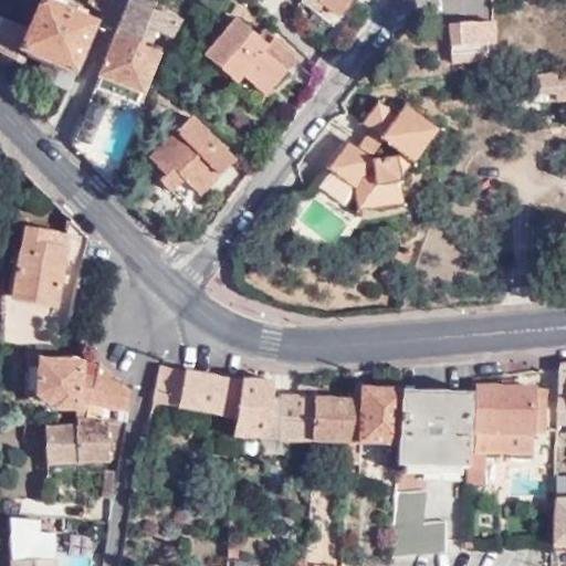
[(41,0),(29,30),(3,18),(0,24),(0,51),(21,64),(27,52),(40,58),(32,75),(66,90),(95,23),(84,18),(85,12),(71,7),(69,11),(52,4),(53,0),(41,0)]
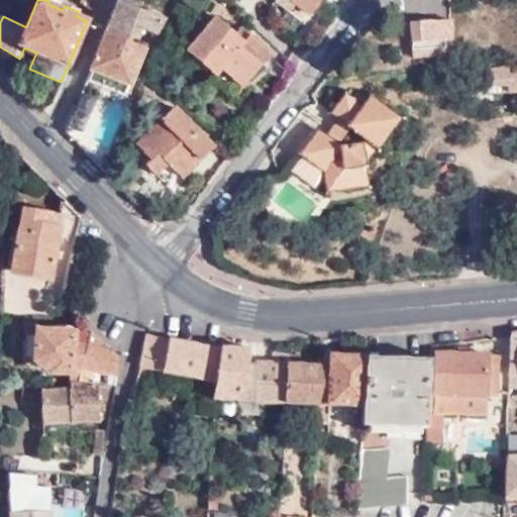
[(118,0),(107,31),(147,47),(149,42),(140,38),(145,27),(159,31),(165,17),(136,0),(118,0)]
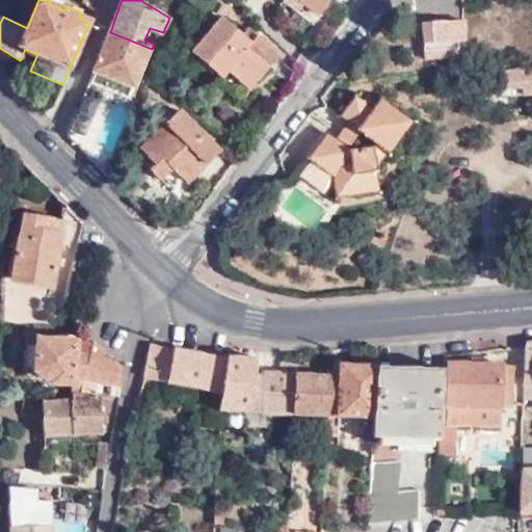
[(319,16),(330,0),(299,0),(300,0),(319,16)]
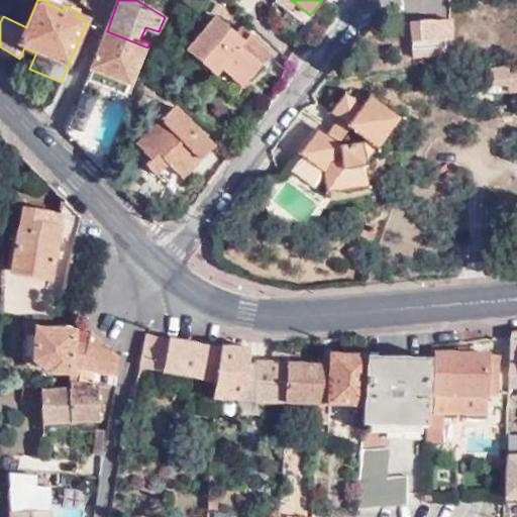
[(241,87),(271,54),(250,35),(244,41),(215,17),(187,50),(216,76),(221,70),(241,87)]
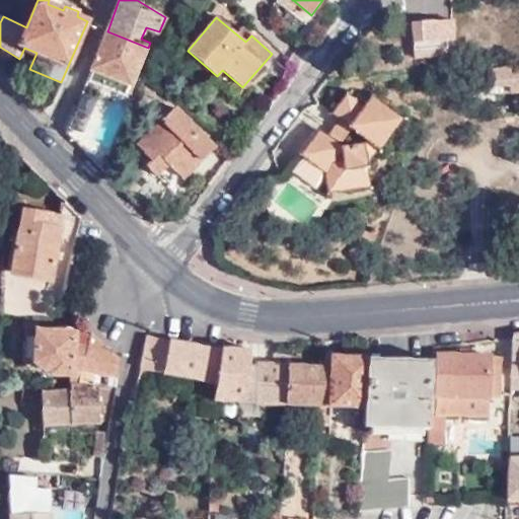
[(449,56),(447,20),(408,22),(410,58),(449,56)]
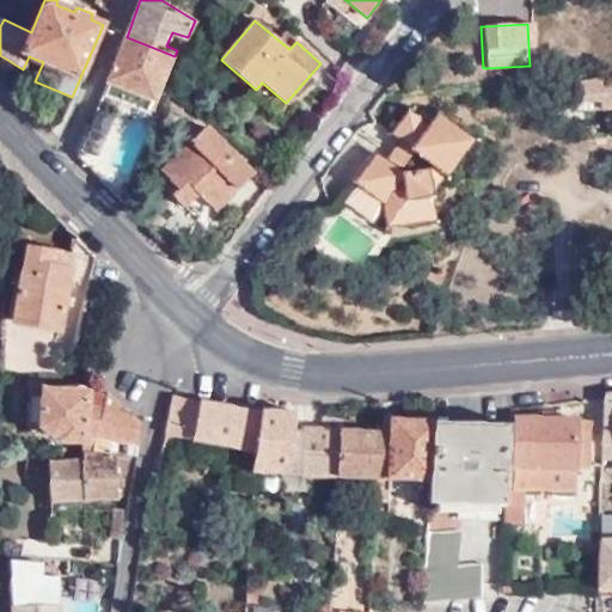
[(127,37),(104,92),(150,112),(155,98),(158,98),(175,56),(127,37)]
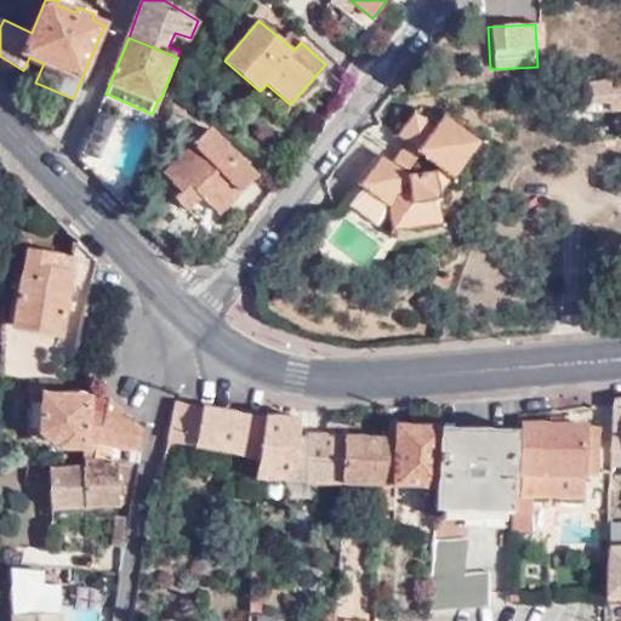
[(585,112),(620,108),(620,78),(582,81),(585,112)]
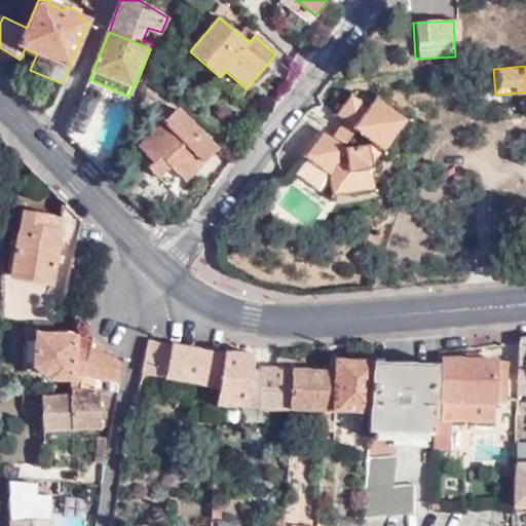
[(71,135),(106,172),(110,160),(94,143),(109,105),(83,95),(70,127),(71,135)]
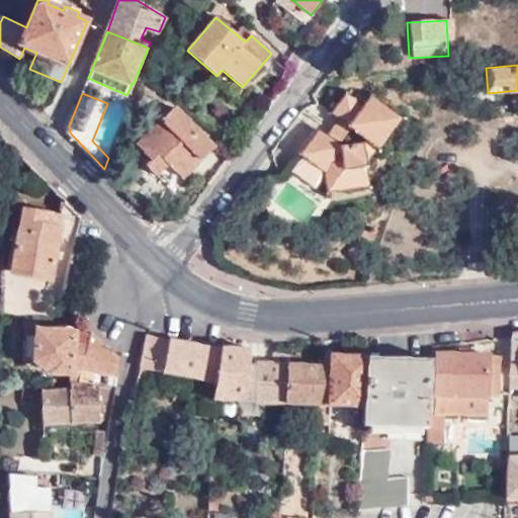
[(377,147),(399,119),(370,99),(363,109),(347,96),(333,113),(340,119),(327,137),(319,132),(301,154),(326,172),(327,190),(367,184),(361,145),(341,147),(339,145),(351,127),(377,147)]
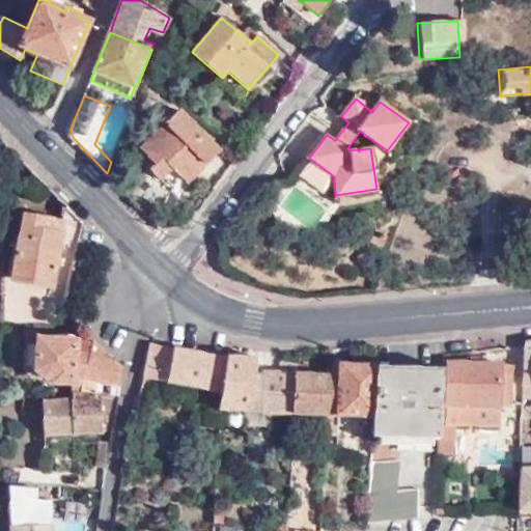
[(188,183),(218,151),(178,111),(140,149),(155,164),(149,170),(159,180),(173,168),(188,183)]
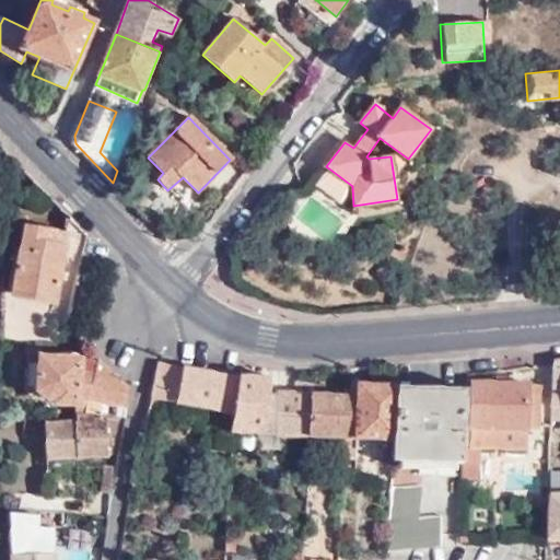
[(54,303),(70,240),(28,229),(12,293),(54,303)]
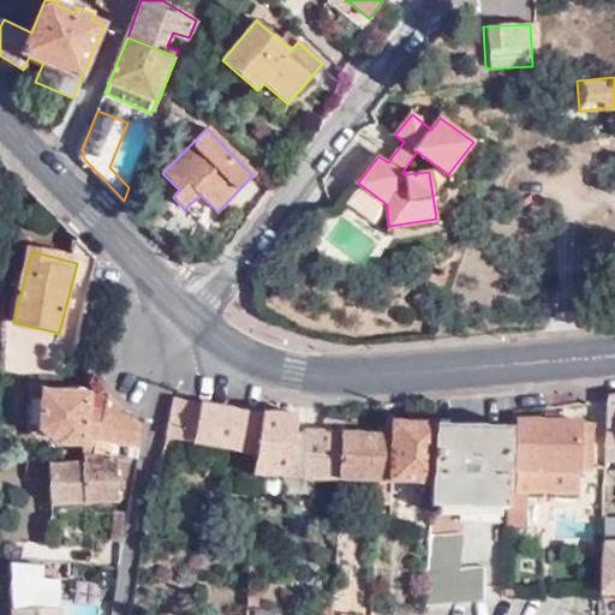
[(6,335),(4,370),(36,372),(39,336),(6,335)]
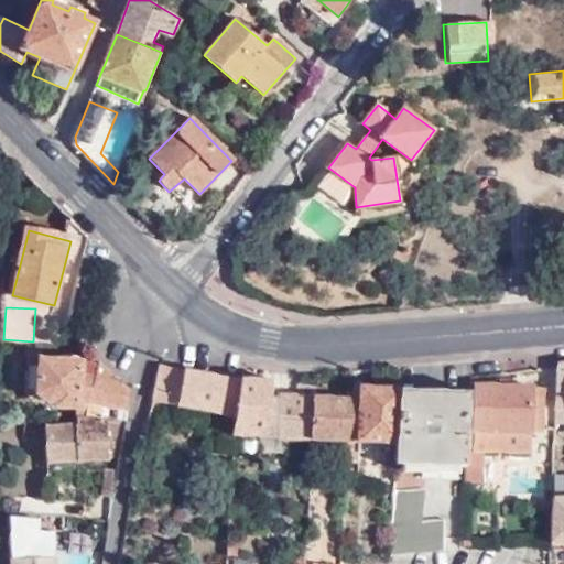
[(87,397),(94,376),(79,376),(79,360),(39,359),(38,393),(49,402),(55,402),(56,408),(77,408),(78,401),(87,402),(87,397)]
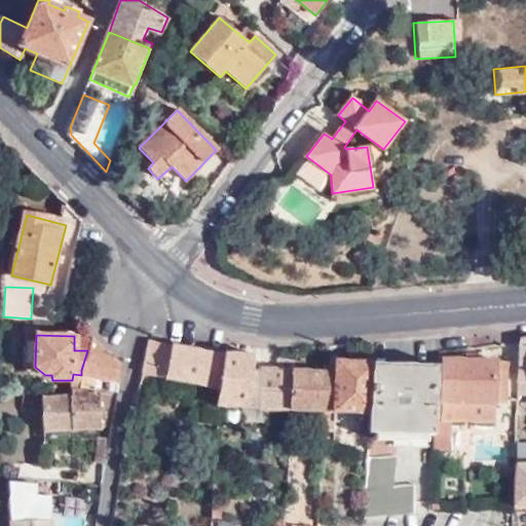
[(525,337),(518,338),(518,341),(517,378),(525,378),(525,337)]
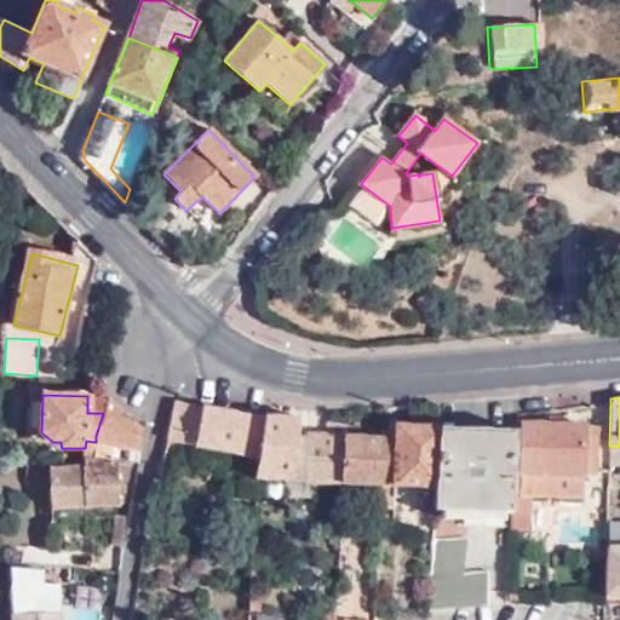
[(141,430),(109,402),(107,400),(103,413),(96,436),(96,442),(137,447),(141,430)]
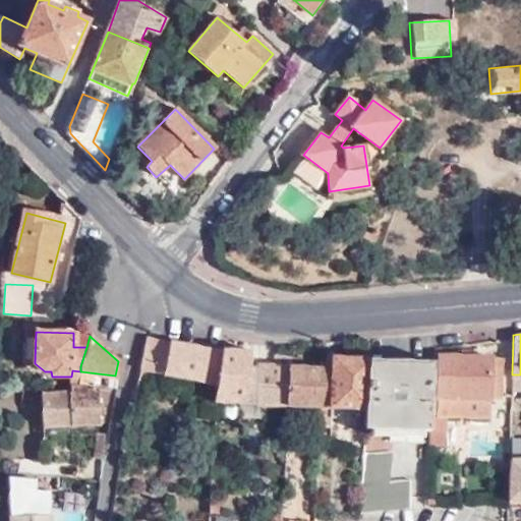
[(222,351),(145,336),(137,366),(217,384),(222,351)]
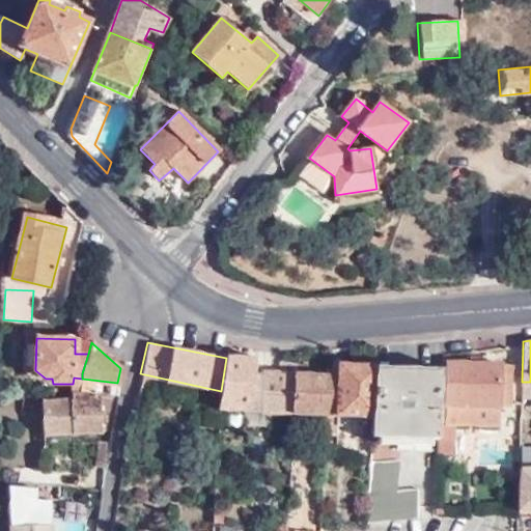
[(256,356),(227,355),(226,358),(221,391),(218,410),(242,410),(245,371),(255,371),(256,356)]
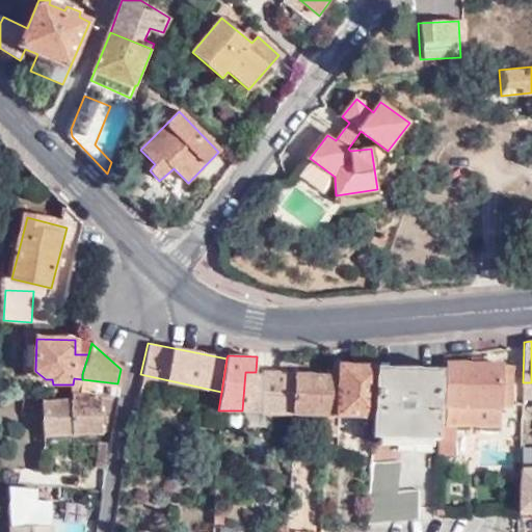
[(331,360),(330,368),(341,368),(341,376),(338,414),(373,416),(376,364),(331,360)]
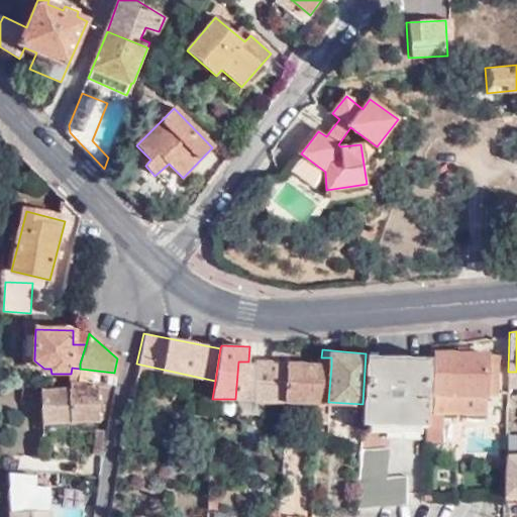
[(435,352),(434,393),(486,394),(496,394),(497,353),(435,352)]
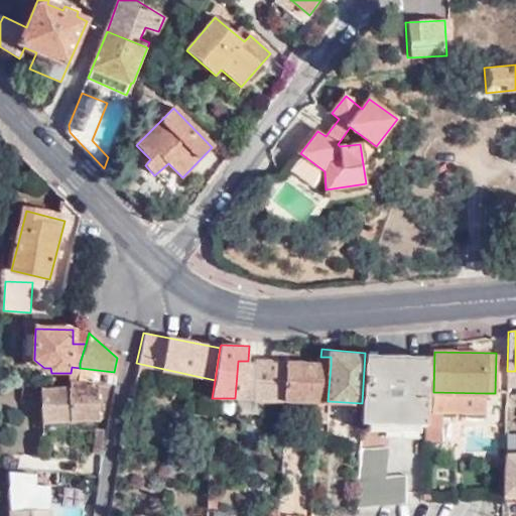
[(282,362),(248,361),(238,361),(235,398),(285,399),(288,356),(288,353),(282,353),(282,362)]
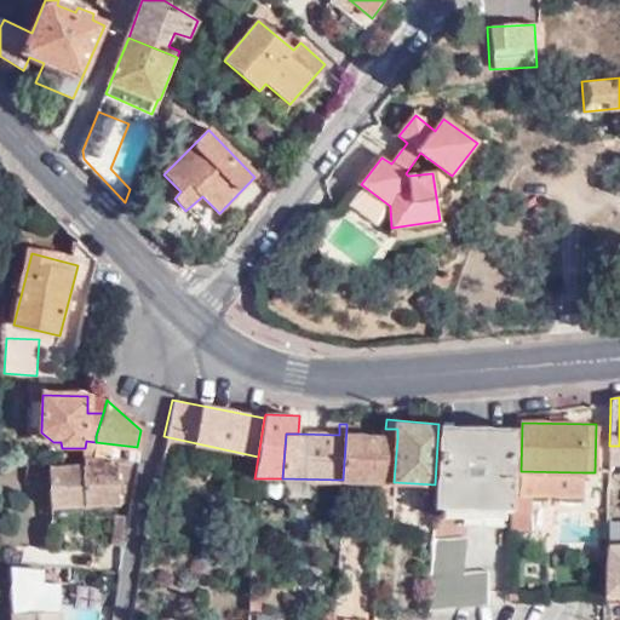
[(516,431),(438,424),(435,484),(434,510),(512,512),(515,471),(516,431)]
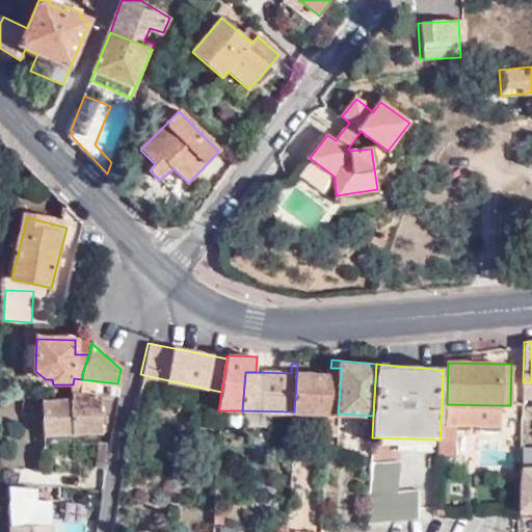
[(311,367),(297,367),(294,411),(293,432),(338,435),(338,414),(341,376),(311,376),(311,367)]
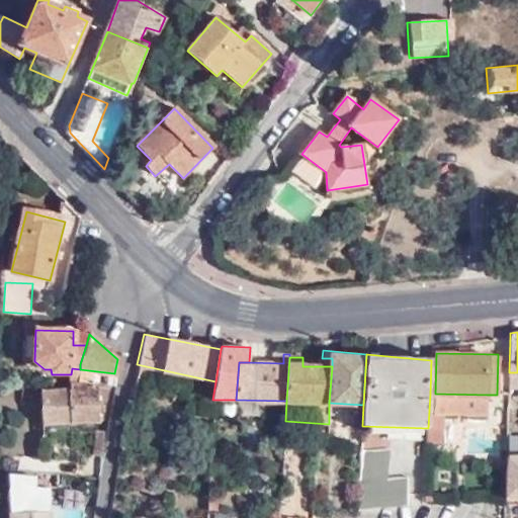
[(37,381),(23,380),(21,398),(36,399),(37,381)]
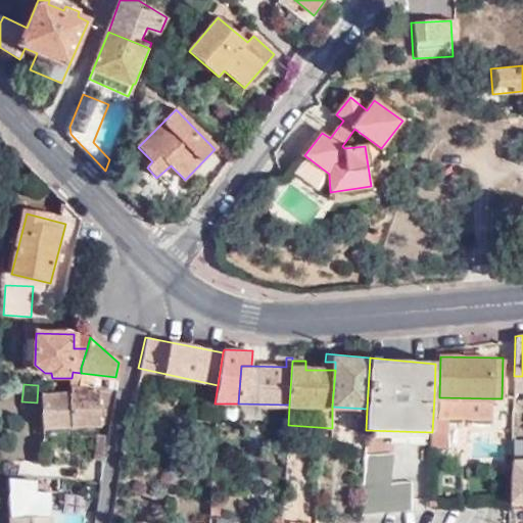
[(97,423),(97,388),(80,387),(73,387),(73,392),(42,392),(41,424),(97,423)]
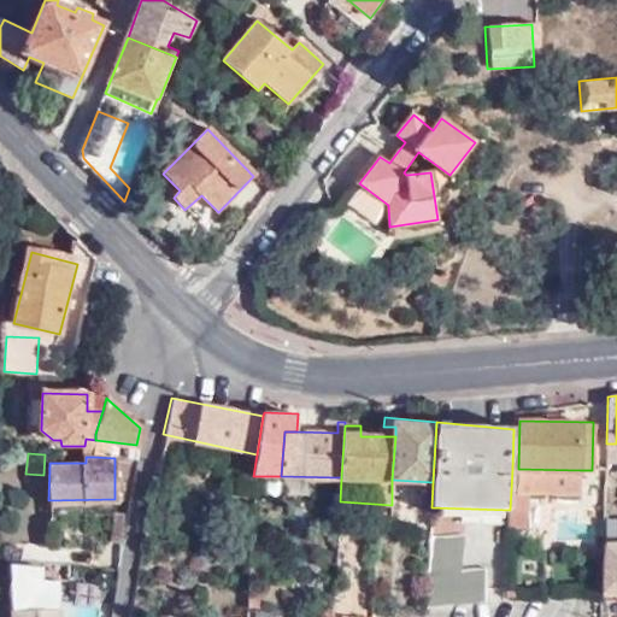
[(518,469),(512,469),(510,510),(509,524),(526,524),(527,493),(577,494),(580,470),(518,469)]
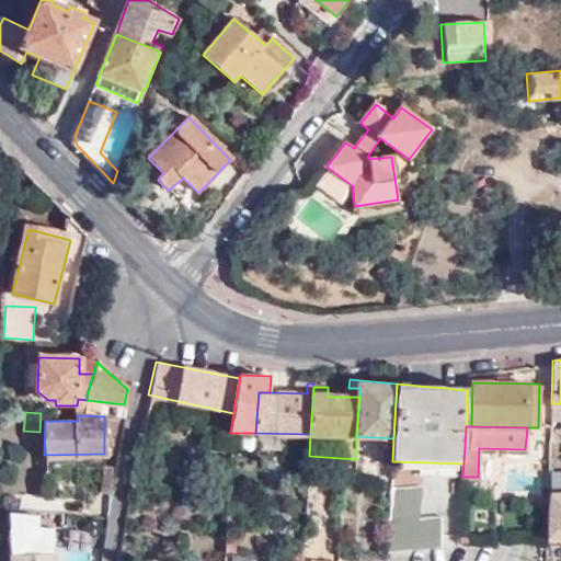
[(103,465),(99,491),(111,493),(115,466),(103,465)]
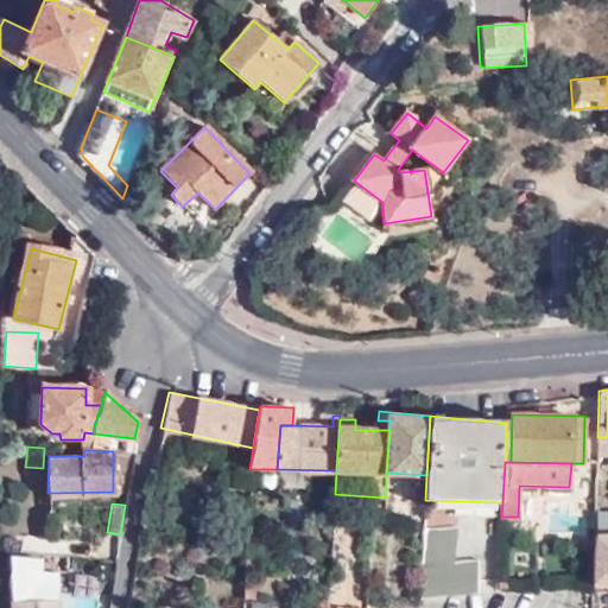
[(594,530),(607,530),(607,510),(594,511),(594,530)]
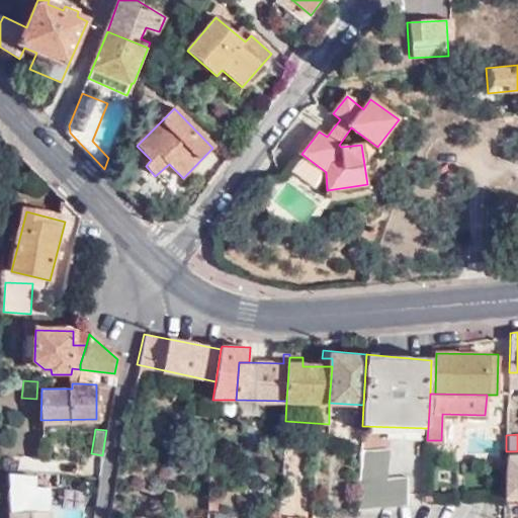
[(390,448),(360,450),(356,507),(408,504),(409,477),(389,478),(390,448)]
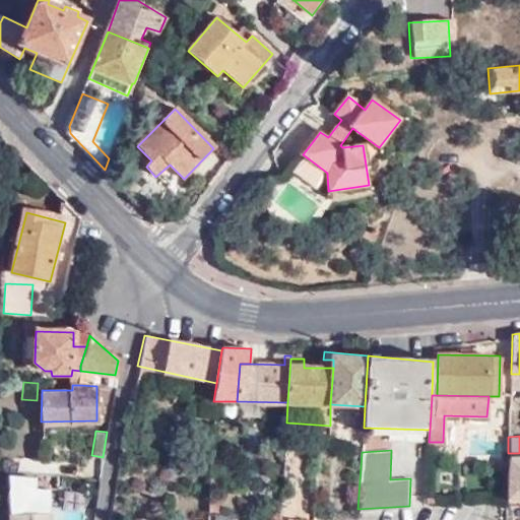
[(519,458),(508,457),(506,500),(519,500),(519,458)]
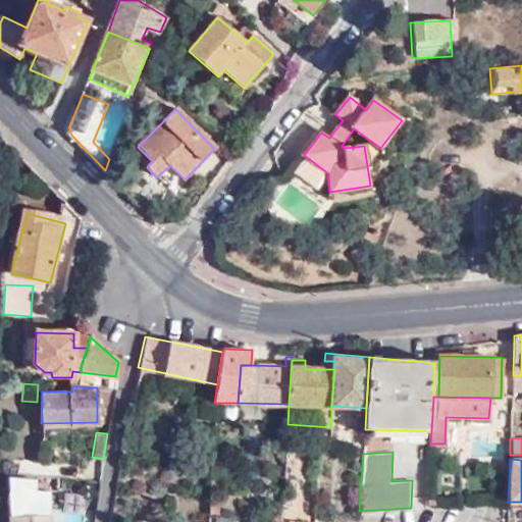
[(222,465),(211,465),(210,482),(221,482),(222,465)]
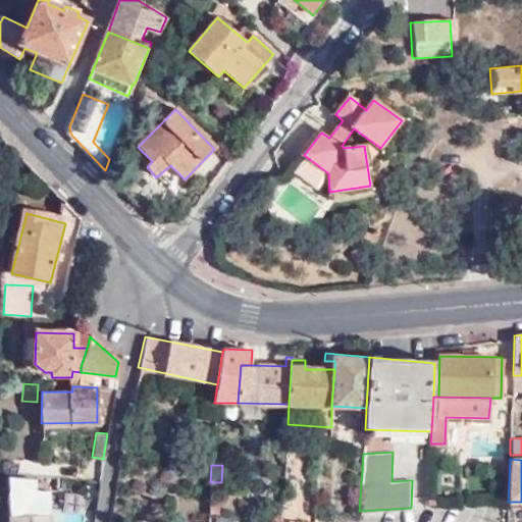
[(38,481),(10,477),(11,521),(53,521),(52,483),(38,484),(38,481)]
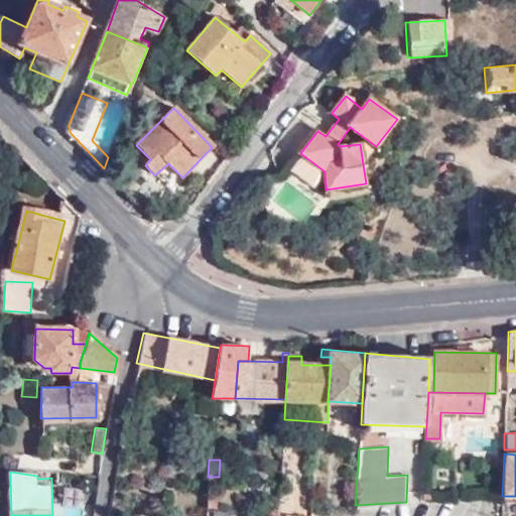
[(207,487),(207,506),(216,506),(217,488),(207,487)]
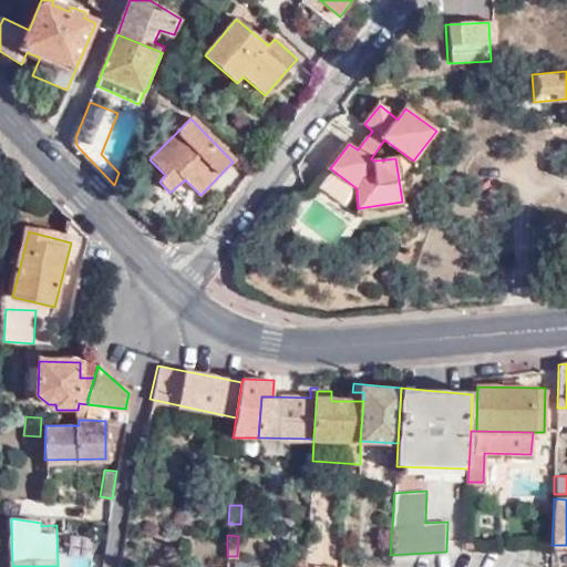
[(292,558),(292,566),(306,566),(307,557),(292,558)]
